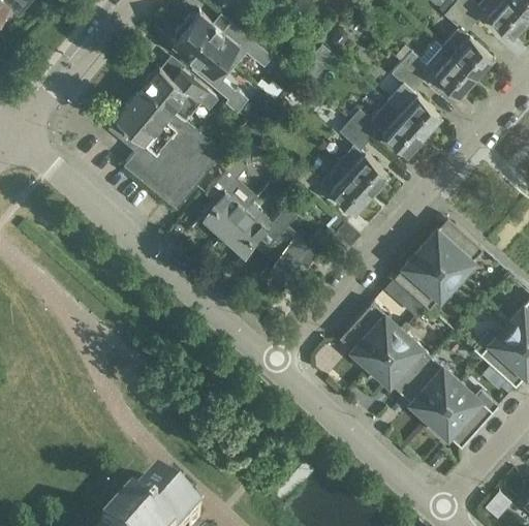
[(0,0),(0,18),(9,7),(21,16),(34,0),(0,0)]
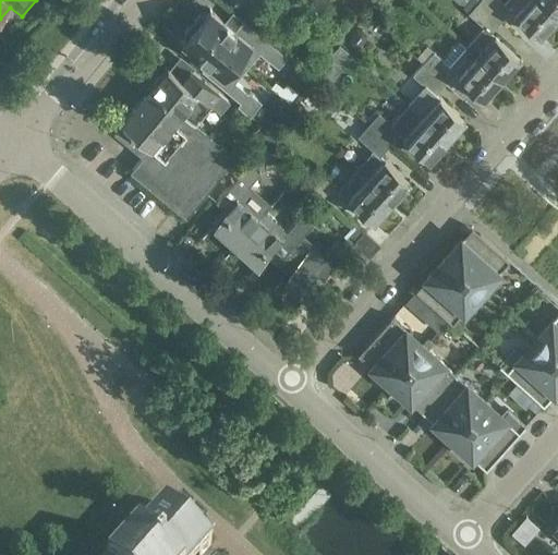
[(310,0),(311,1),(307,4),(322,17),(331,5),(324,0),(310,0)]
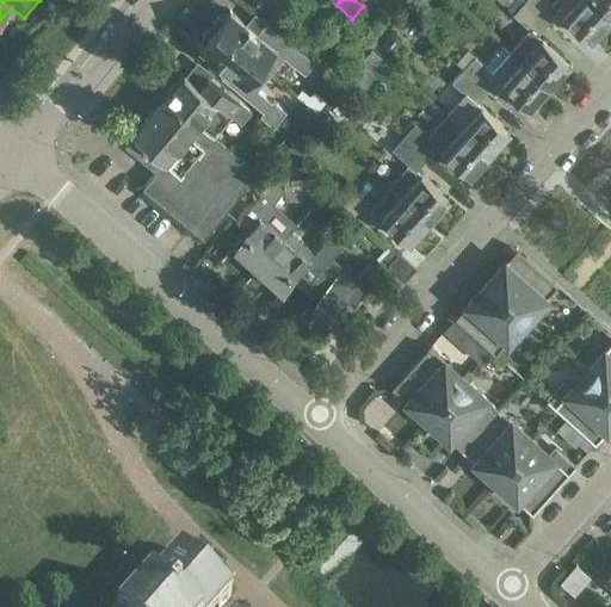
[(518,0),(510,0),(505,7),(508,10),(507,11),(513,17),(512,18),(529,33),(510,55),(549,90),(568,67),(537,39),(548,26),(518,0)]
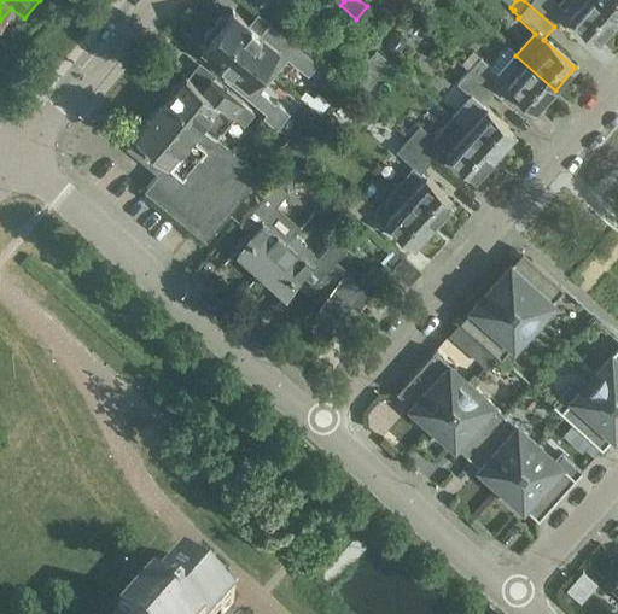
[(524,0),(554,27),(565,16),(596,45),(617,22),(592,0),(563,0),(558,6),(551,0),(524,0)]
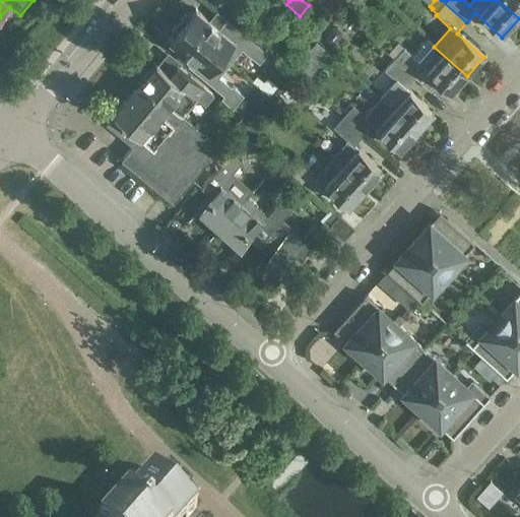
[(519,0),(498,0),(519,18),(519,16),(519,0)]
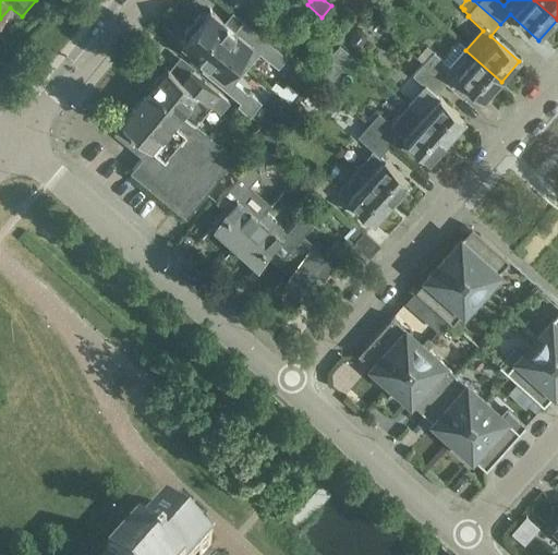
[(202,15),(178,44),(199,62),(201,61),(207,67),(202,73),(240,105),(237,109),(250,120),(262,105),(235,85),(259,55),(279,70),(288,59),(233,14),(220,31),(202,15)]
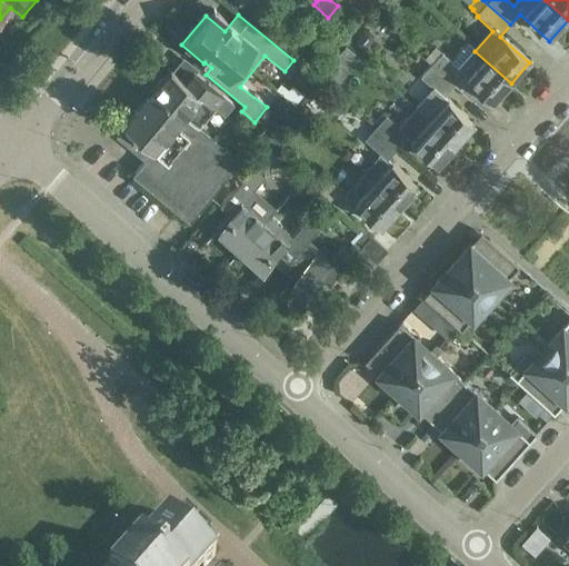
[(340,80),(360,56),(347,46),(328,71),(340,80)]
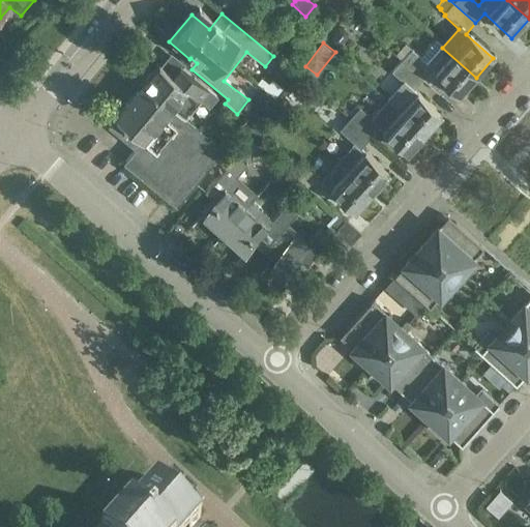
[(476,78),(442,48),(427,65),(412,52),(402,63),(439,96),(447,86),(460,96),(476,78)]
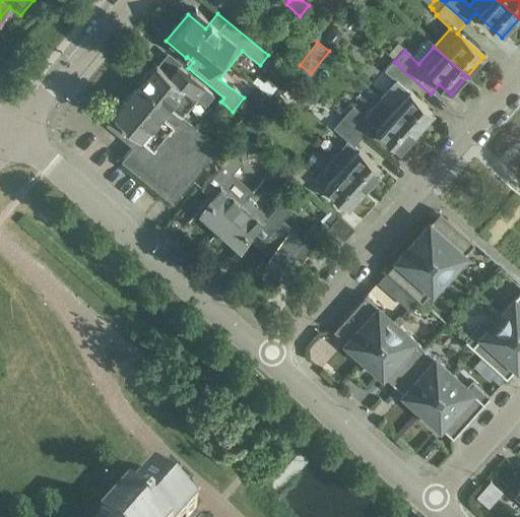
[(406,90),(414,81),(430,94),(431,94),(394,62),(384,73),(395,83),(380,101),(416,134),(433,115),(406,90)]
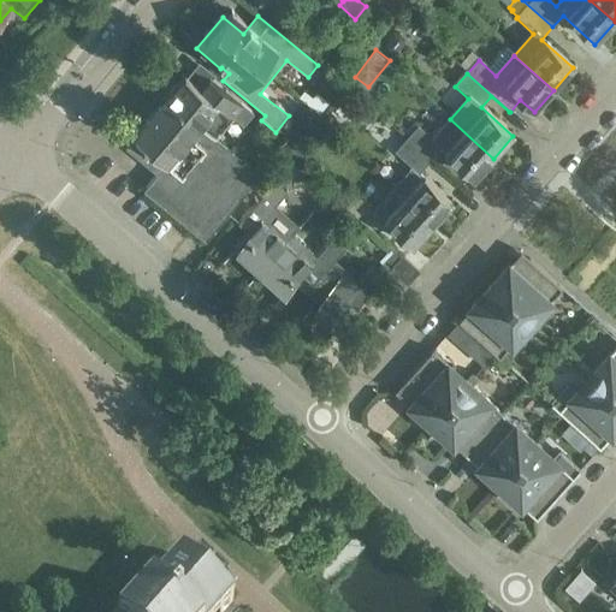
[(185,79),(169,100),(215,138),(232,119),(242,128),(252,116),(212,83),(202,94),(185,79)]
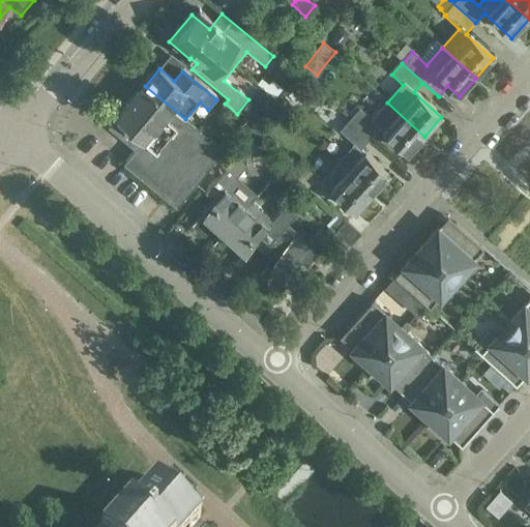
[(185,119),(145,86),(116,121),(121,125),(118,129),(135,151),(124,165),(176,208),(224,151),(185,119)]
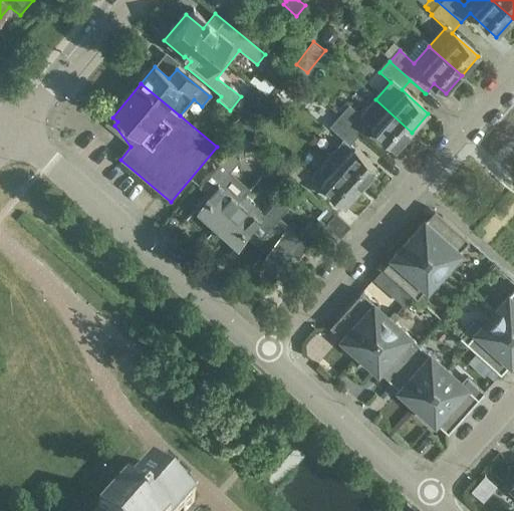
[(412,133),(375,99),(359,116),(348,106),(338,117),(359,137),(368,126),(395,151),(412,133)]
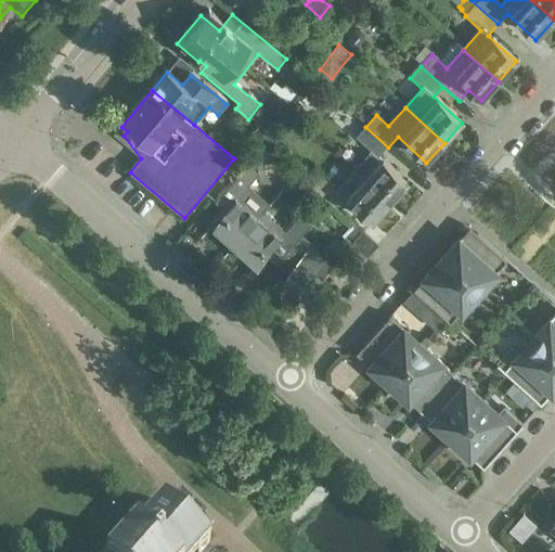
[(378,158),(388,148),(365,127),(355,139),(369,152),(352,170),(389,204),(407,184),(378,158)]
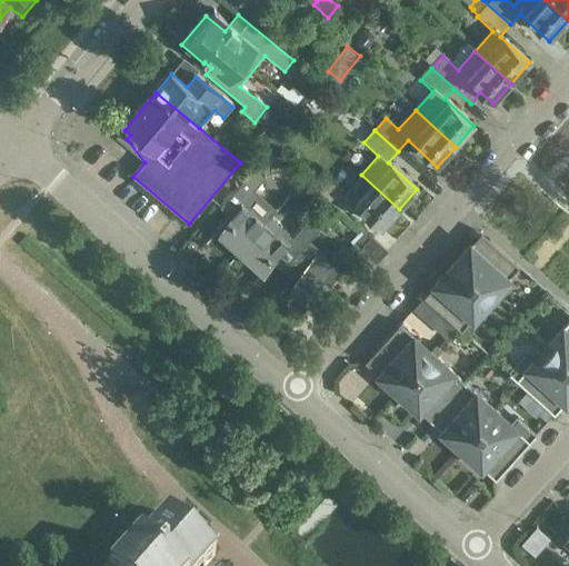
[(272,152),(281,142),(275,136),(266,146),(272,152)]
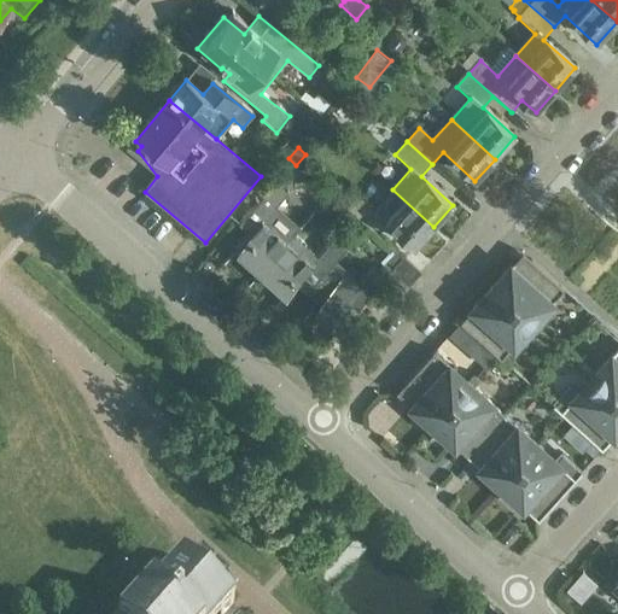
[(235,253),(260,275),(293,238),(269,215),(289,193),(277,183),(239,226),(250,237),(235,253)]
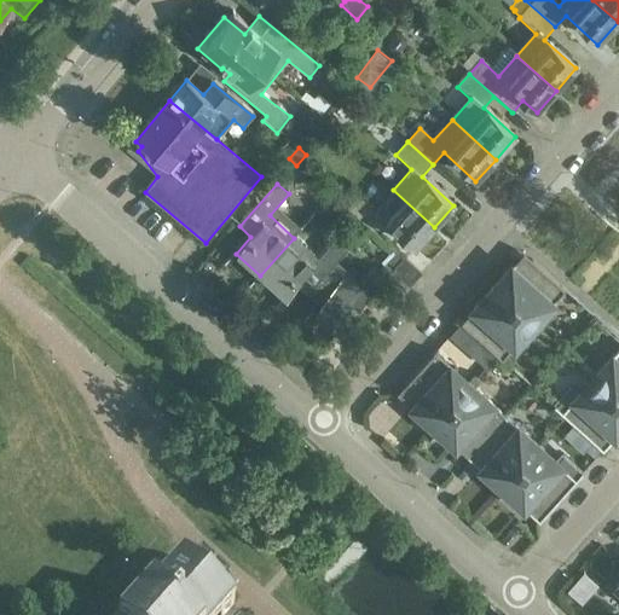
[(434,227),(393,190),(374,212),(358,197),(346,210),(371,232),(382,220),(415,249),(434,227)]
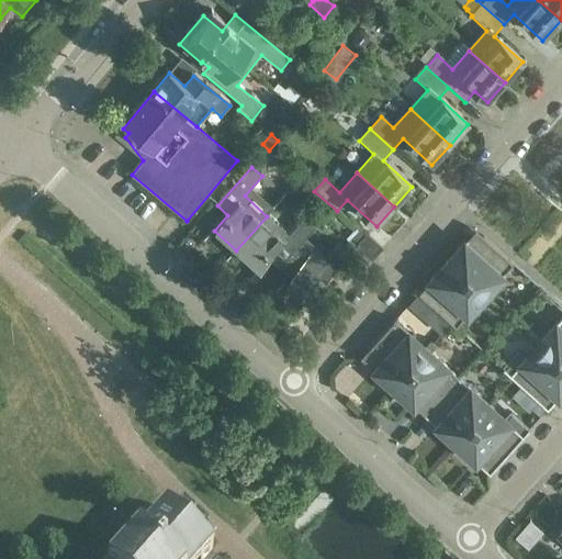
[(367,236),(337,211),(327,222),(356,248),(367,236)]
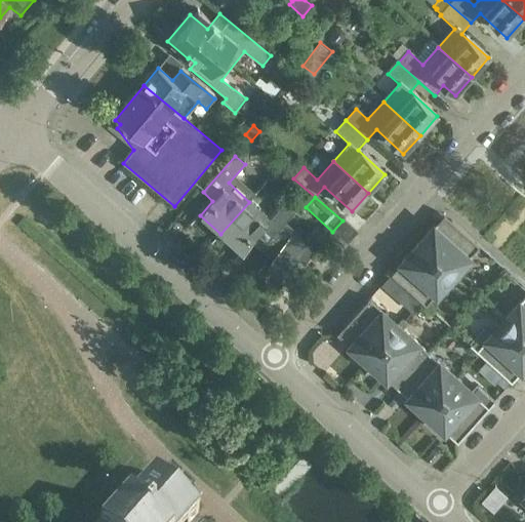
[(249,202),(220,234),(242,253),(254,239),(264,247),(285,224),(285,225),(296,211),(283,199),(268,217),(249,202)]
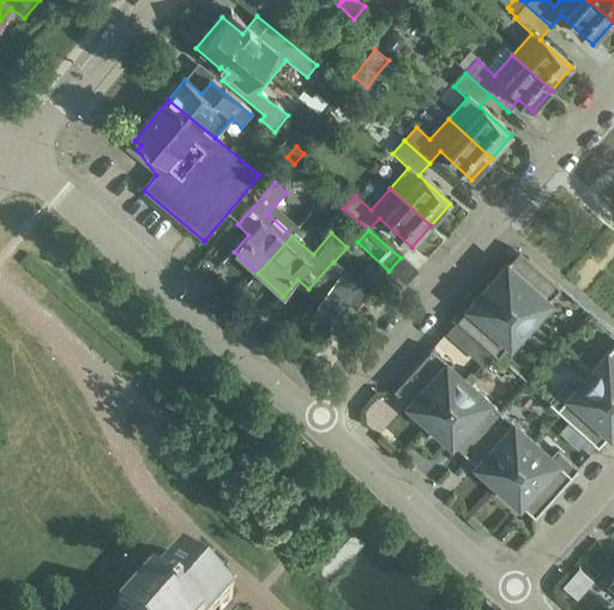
[(560,290),(527,261),(518,253),(487,288),(536,332),(540,328),(531,321),(560,290)]
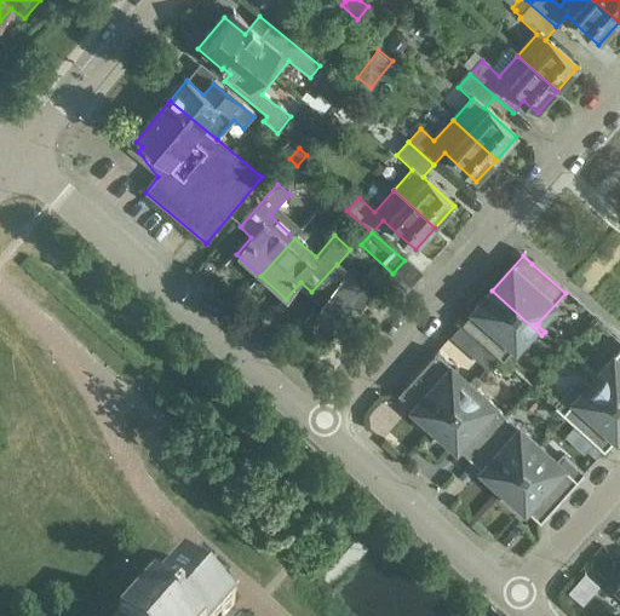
[(360,286),(337,265),(337,264),(311,292),(322,300),(315,310),(340,332),(385,282),(373,271),(360,286)]
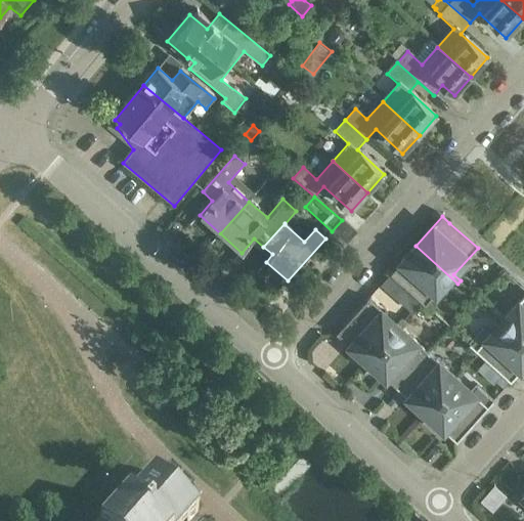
[(457,284),(416,246),(389,274),(425,307),(449,280),(455,286),(457,284)]
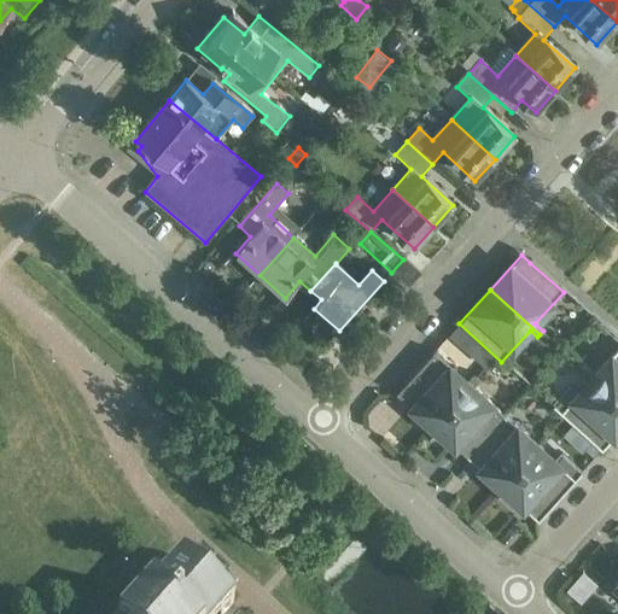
[(617,350),(594,376),(587,369),(584,373),(617,403),(617,350)]
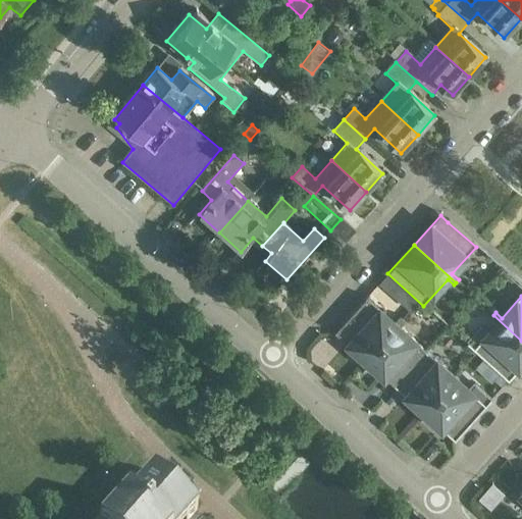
[(365,299),(342,325),(334,333),(365,361),(402,320),(400,318),(395,325),(365,299)]
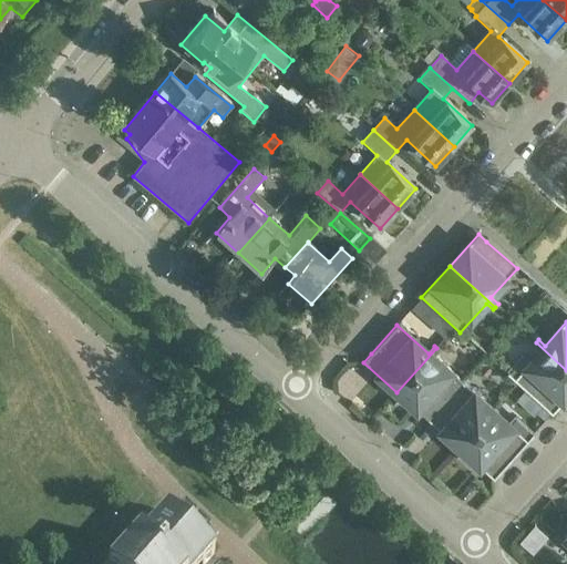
[(566,397),(566,370),(536,342),(533,346),(539,352),(529,363),(523,357),(507,375),(511,378),(508,381),(522,393),(525,390),(552,414),(566,397)]
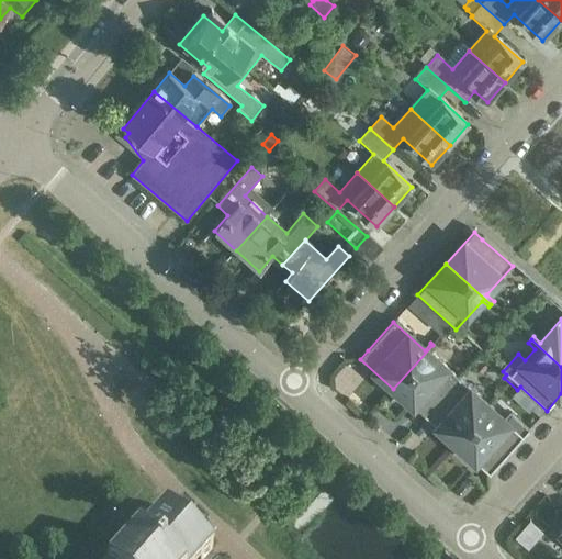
[(433,345),(393,389),(424,417),(458,380),(430,356),(437,348),(433,345)]
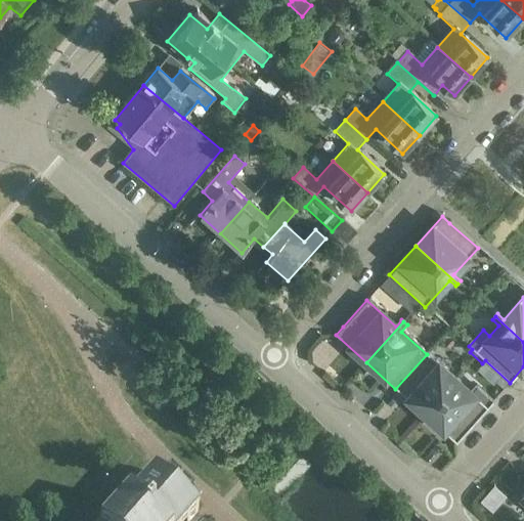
[(455,380),(427,354),(395,389),(425,415),(455,380)]
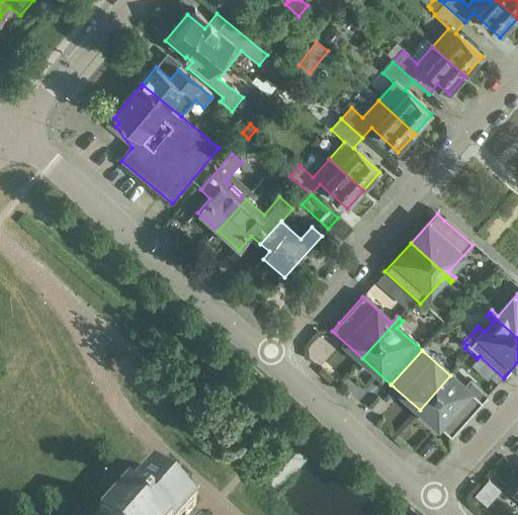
[(465,389),(450,375),(420,410),(450,438),(487,398),(470,382),(465,389)]
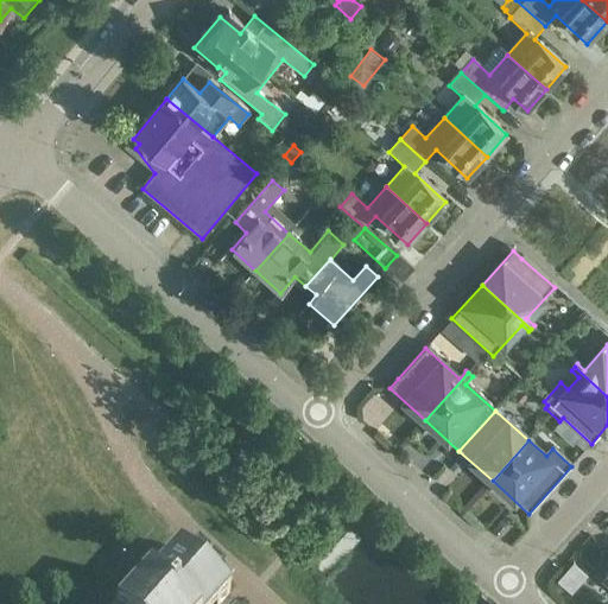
[(222,603),(229,597),(178,551),(131,603),(222,603)]
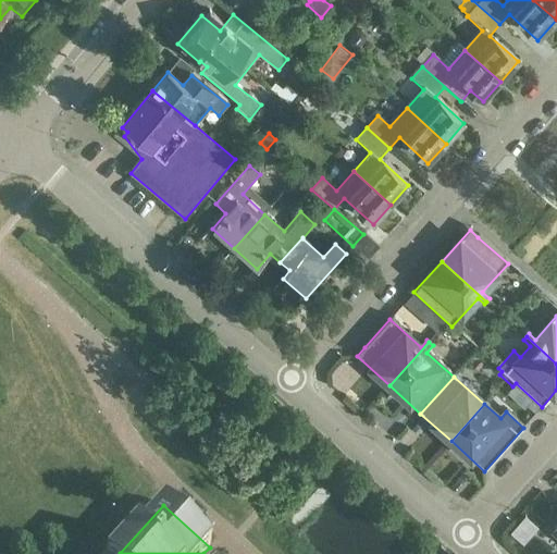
[(529,538),(517,527),(511,534),(523,544),(529,538)]
